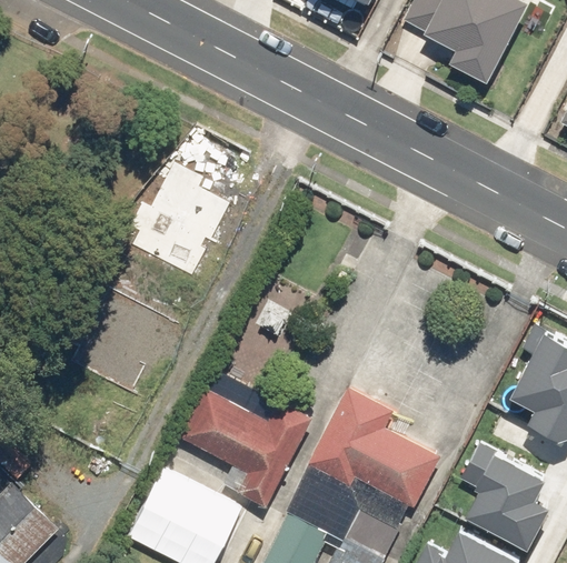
[(350,0),(371,10),(376,0),(350,0)]
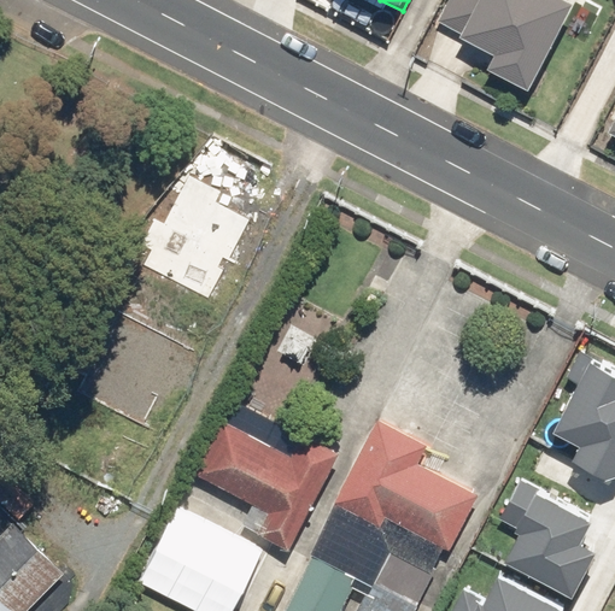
[(460,0),(438,40),(528,89),(573,9),(557,0),(460,0)]
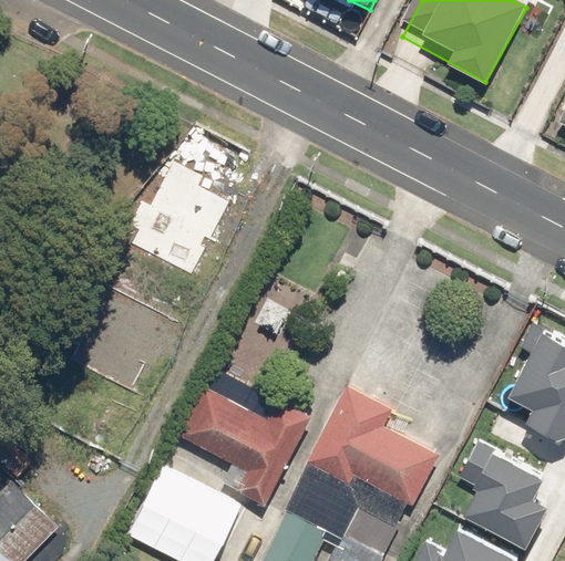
[(207,262),(188,251),(225,195),(185,168),(147,226),(132,217),(100,269),(175,314),(207,262)]
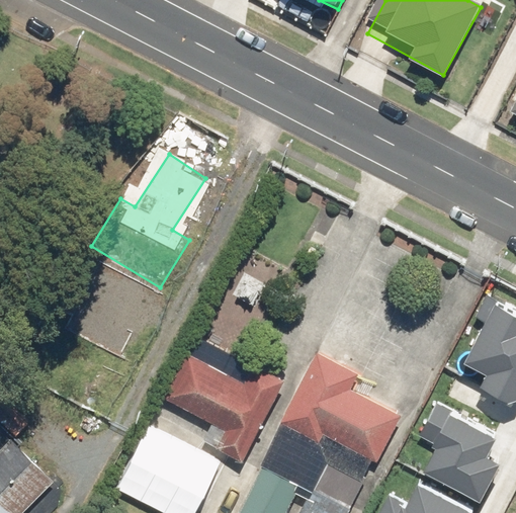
[(496,366),(490,378),(515,392),(515,305),(490,290),(478,314),(489,320),(470,353),(496,366)]
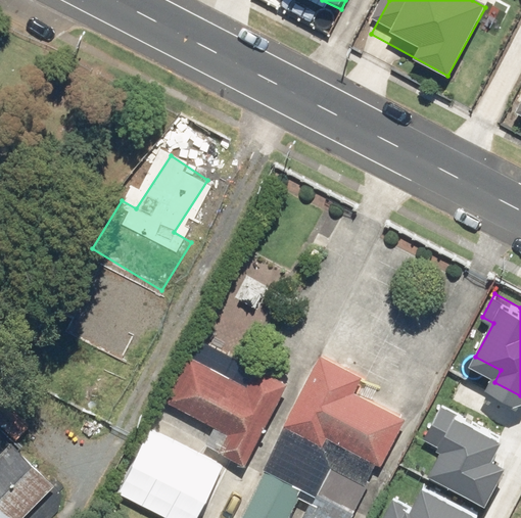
[(258,371),(249,390),(192,362),(171,404),(228,432),(218,454),(243,467),(285,384),(258,371)]
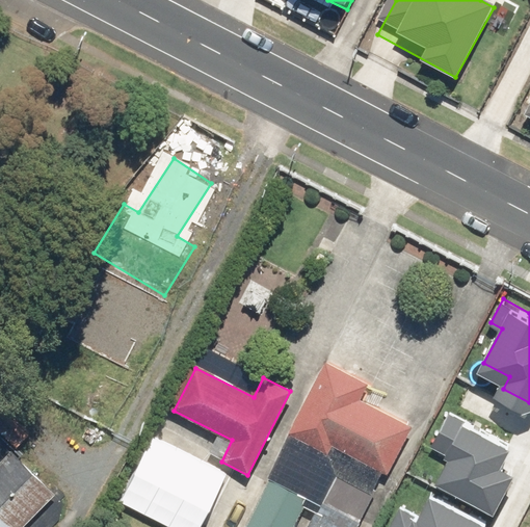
[(358,526),(412,416),(323,375),(272,482),(269,481),(246,526),(358,526)]
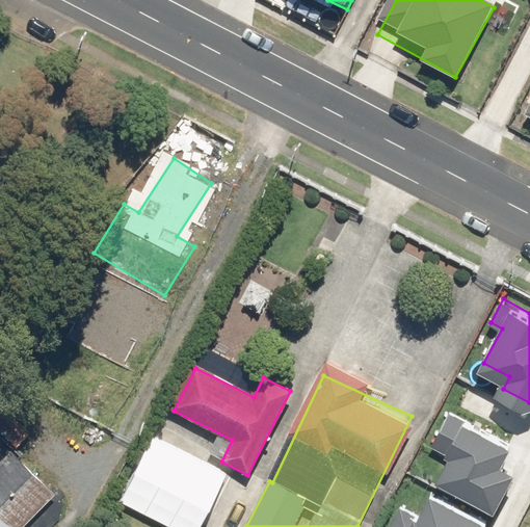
[(505,463),(514,446),(454,413),(438,441),(453,450),(439,475),(499,508),(520,471),(505,463)]
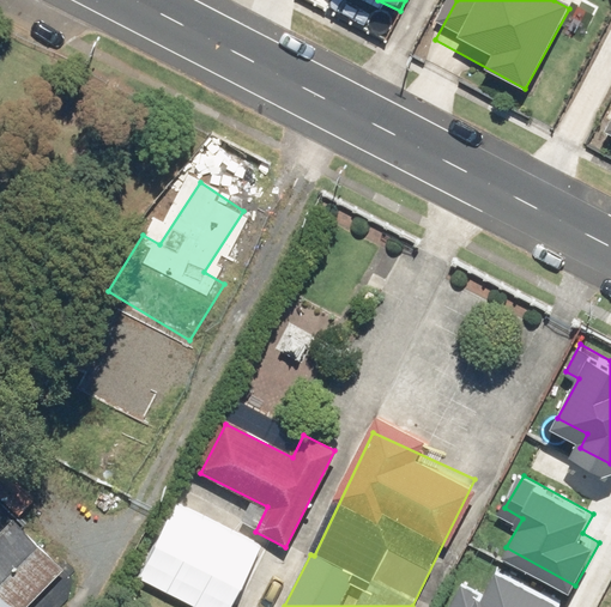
[(31,606),(64,572),(0,516),(0,606),(31,606)]
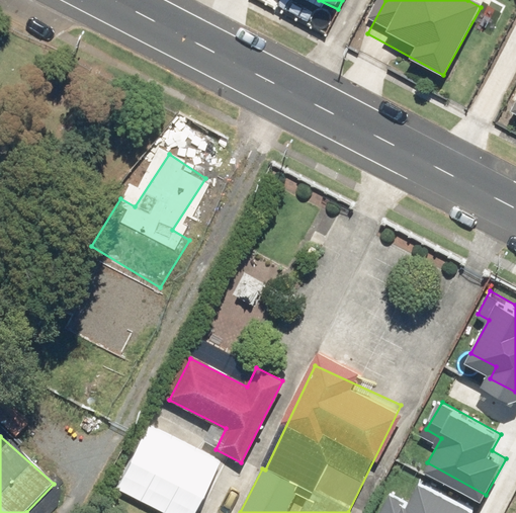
[(476,512),(419,481),(406,505),(391,497),(381,512),(476,512)]
